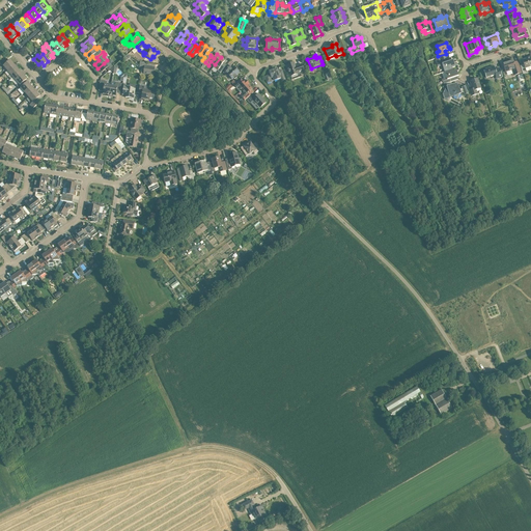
[(445,55),(435,59),(438,67),(443,65),(445,73),(453,70),(452,67),(455,66),(453,60),(452,61),(451,58),(447,59),(445,55)]
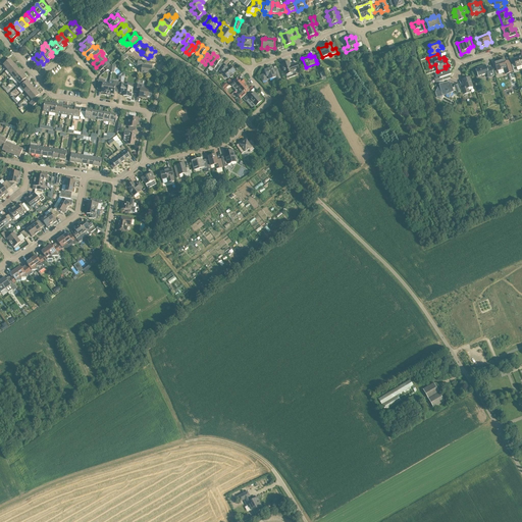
[(516,67),(521,65),(521,55),(517,57),(517,58),(513,59),(516,67)]
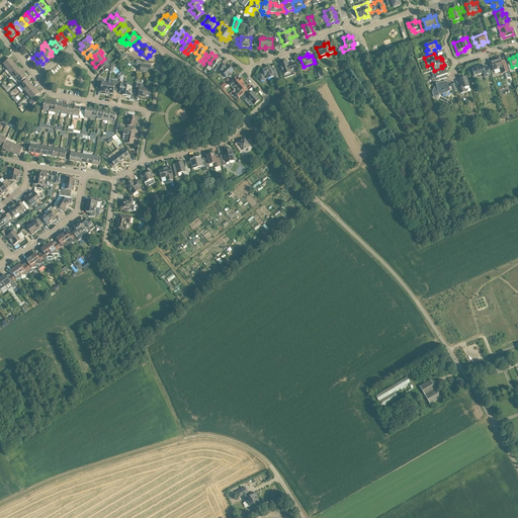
[(216,56),(209,63),(207,66),(211,69),(214,72),(220,65),(217,63),(220,59),(216,56)]
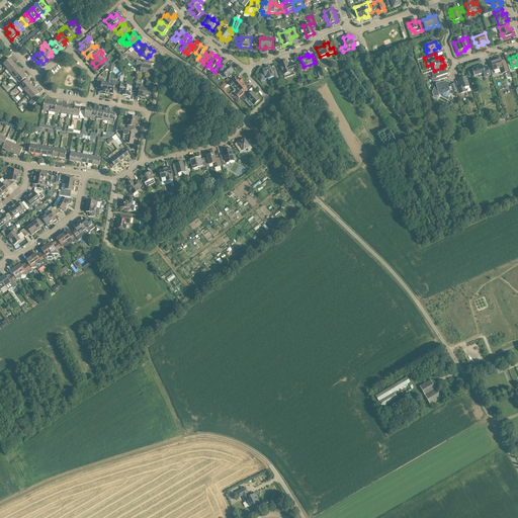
[(10,59),(3,65),(7,70),(14,64),(10,59)]
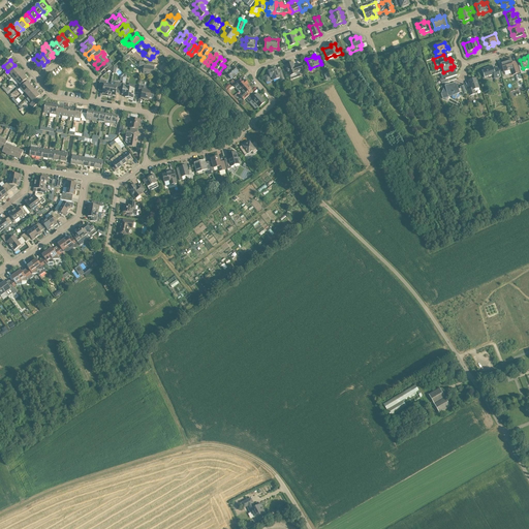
[(103,63),(97,68),(101,72),(105,68),(107,70),(113,66),(106,60),(103,63)]
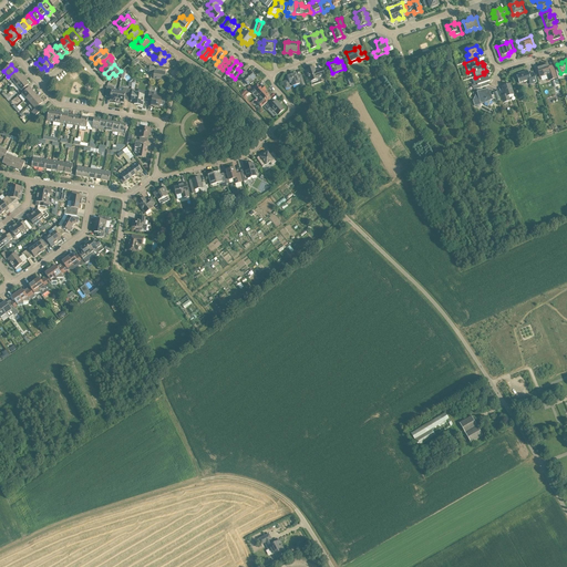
[(548,64),(537,68),(540,76),(546,75),(548,81),(557,78),(554,70),(550,71),(548,64)]
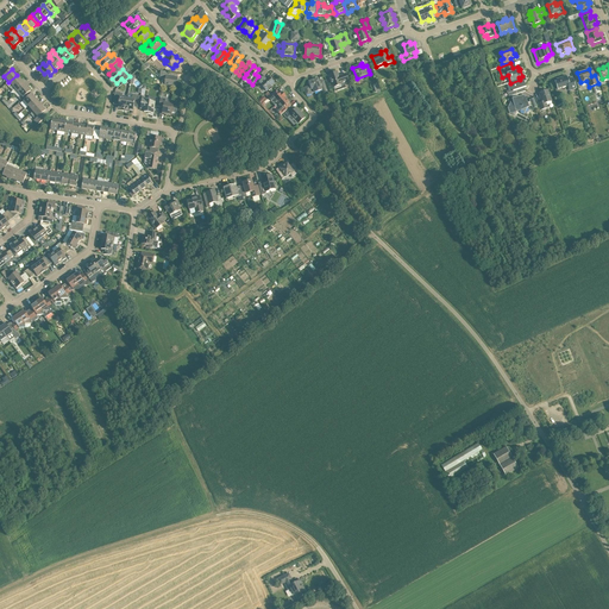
[(176,82),(177,77),(169,76),(169,73),(161,71),(159,79),(163,79),(163,80),(165,81),(164,86),(176,87),(176,82)]
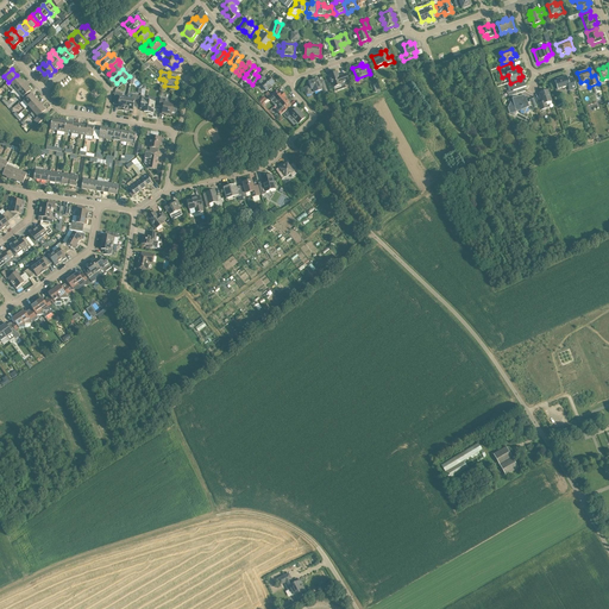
[(332,83),(333,88),(341,85),(349,82),(349,80),(346,74),(339,76),(337,71),(327,75),(331,83),(332,83)]
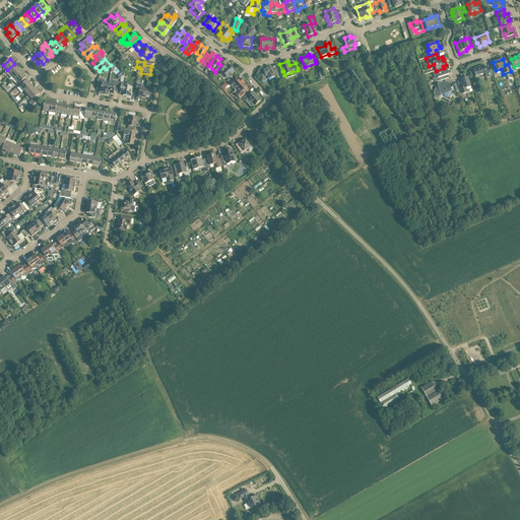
[(14,64),(7,70),(11,74),(18,68),(14,64)]
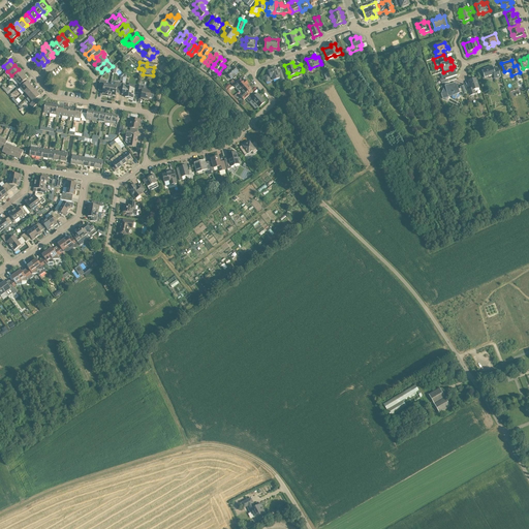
[(228,65),(222,72),(227,76),(228,76),(231,80),(232,78),(234,79),(235,79),(236,78),(236,76),(235,75),(239,72),(234,67),(231,68),(228,65)]
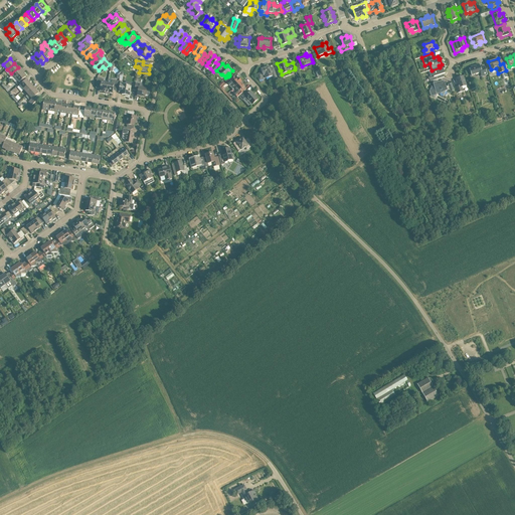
[(471,69),(469,69),(471,75),(480,72),(481,74),(482,74),(483,76),(487,74),(484,66),(480,67),(479,64),(471,67),(471,69)]
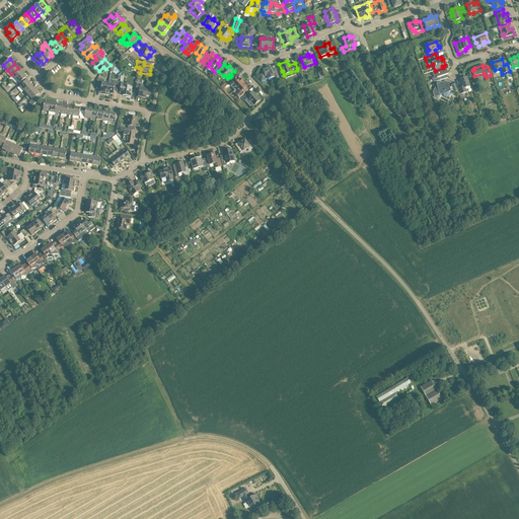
[(264,73),(260,75),(262,81),(273,78),(274,77),(275,80),(279,78),(276,69),(272,70),(271,67),(263,70),(264,73)]
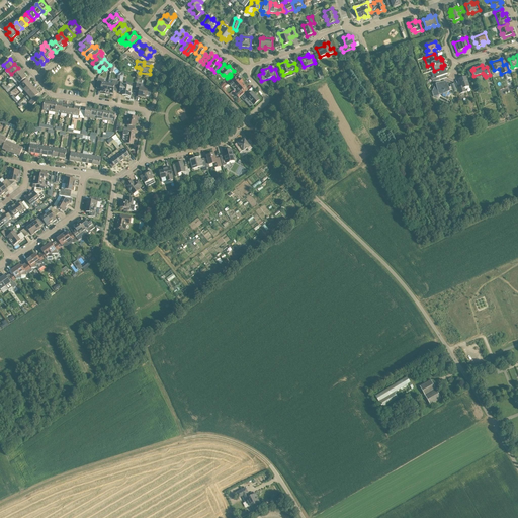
[(18,68),(11,74),(15,79),(22,73),(18,68)]
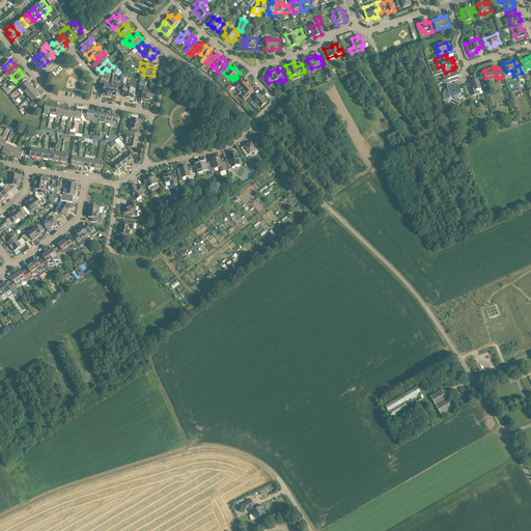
[(453,70),(445,73),(447,79),(442,80),(443,84),(458,80),(457,77),(458,76),(456,70),(453,71),(453,70)]
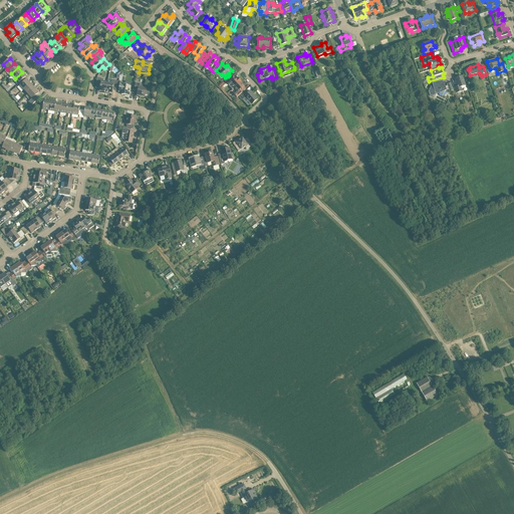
[(22,72),(15,78),(19,83),(26,77),(22,72)]
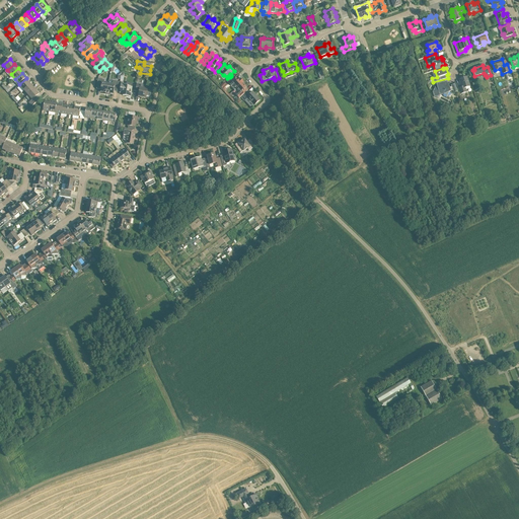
[(466,77),(459,79),(462,87),(458,88),(460,94),(466,92),(465,88),(470,87),(466,77)]
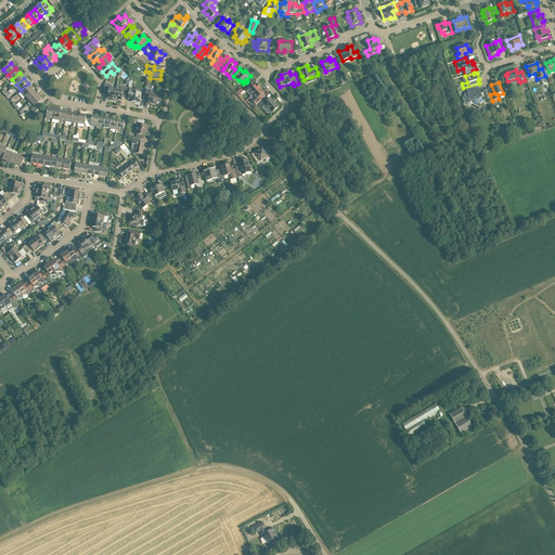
[(244,90),(250,97),(260,89),(260,88),(257,84),(253,88),(249,85),(244,90)]
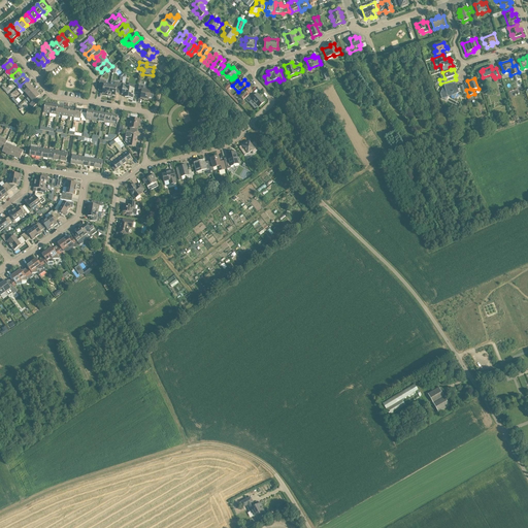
[(105,96),(108,96),(110,86),(106,85),(106,81),(99,80),(98,91),(102,91),(102,94),(106,94),(105,96)]
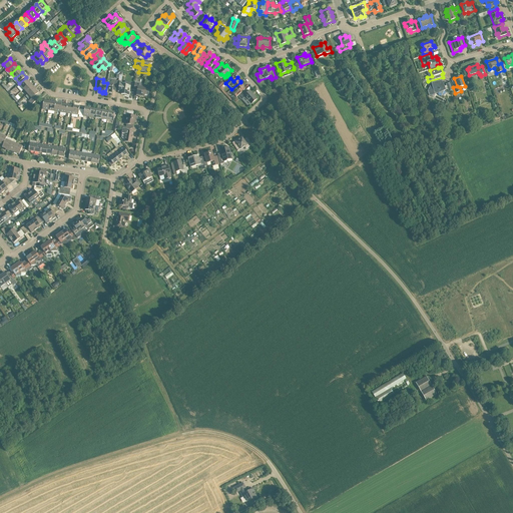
[(20,85),(24,89),(30,84),(26,79),(20,85)]
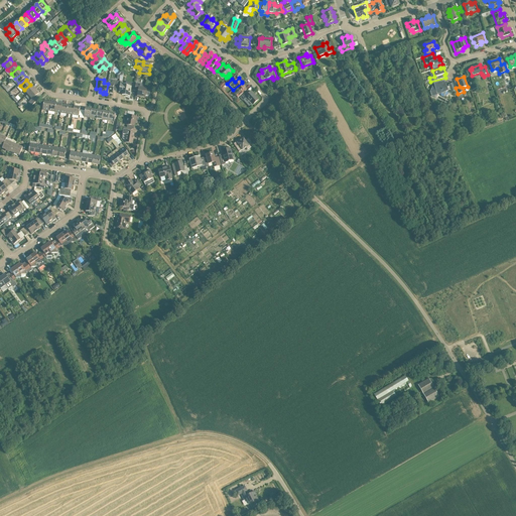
[(108,84),(106,94),(109,94),(109,93),(113,94),(113,91),(117,92),(118,82),(112,81),(112,84),(108,84)]
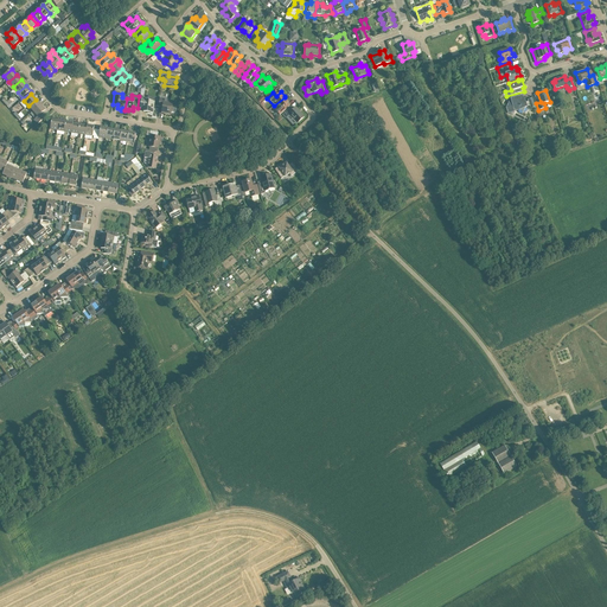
[(510,100),(506,108),(508,114),(509,114),(512,115),(515,112),(519,110),(523,112),(525,108),(530,106),(530,108),(535,107),(532,98),(528,100),(528,102),(525,102),(524,97),(521,96),(511,100),(510,100)]
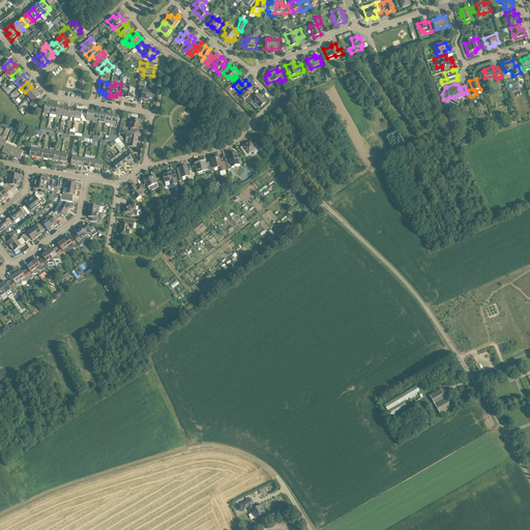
[(248,85),(239,92),(243,96),(241,97),(244,100),(253,93),(251,90),(252,88),(248,85)]
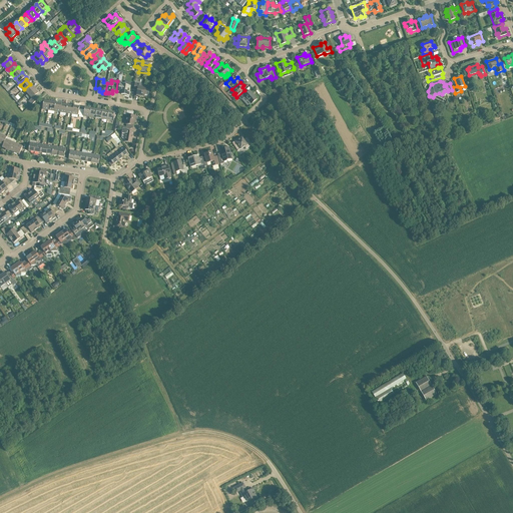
[(121,94),(129,95),(130,86),(124,85),(124,83),(119,83),(118,92),(121,92),(121,94)]
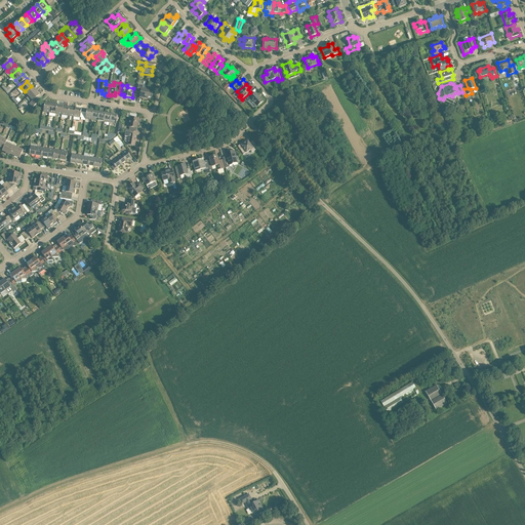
[(146,86),(138,85),(137,92),(140,92),(139,98),(148,99),(149,97),(152,97),(153,92),(149,91),(150,89),(145,88),(146,86)]
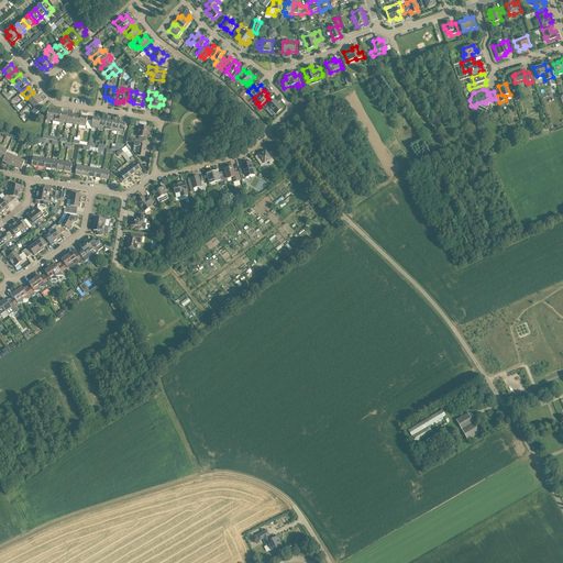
[(26,98),(31,103),(37,97),(33,92),(26,98)]
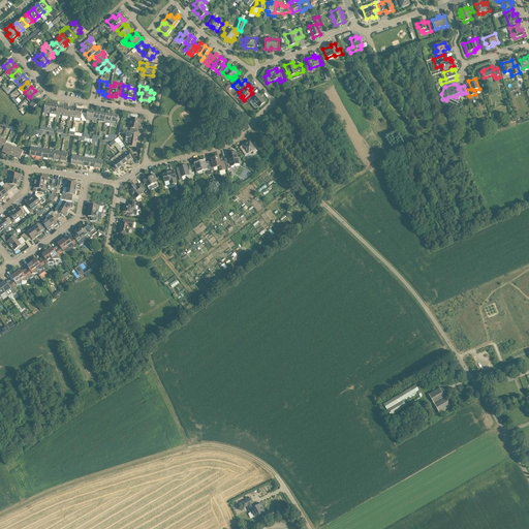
[(280,94),(282,97),(290,92),(289,88),(280,94)]
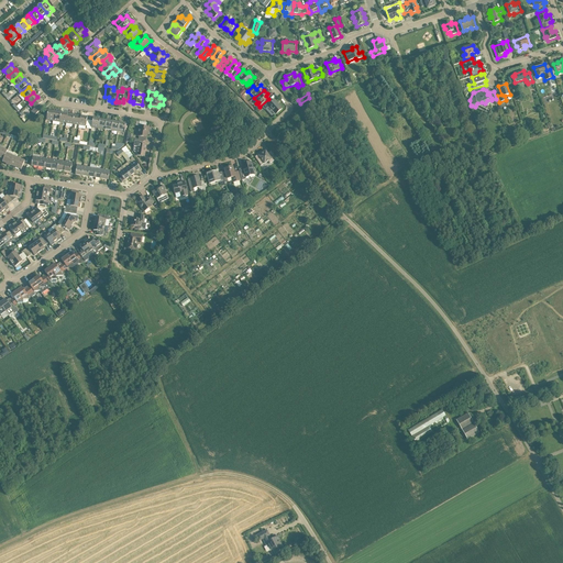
[(42,102),(37,97),(29,106),(32,109),(34,107),(35,108),(32,111),(35,116),(42,109),(39,106),(42,102)]
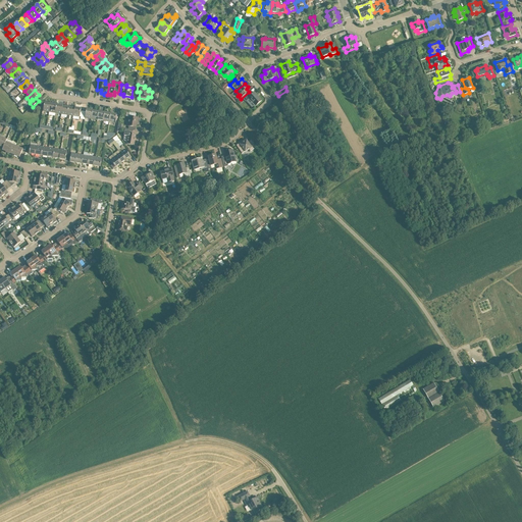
[(243,99),(246,102),(249,99),(256,106),(261,101),(254,93),(249,98),(247,96),(243,99)]
